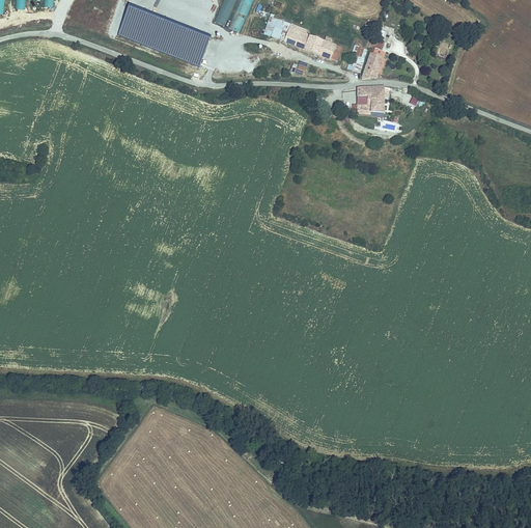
[(221,0),(215,20),(226,24),(234,0),(221,0)]
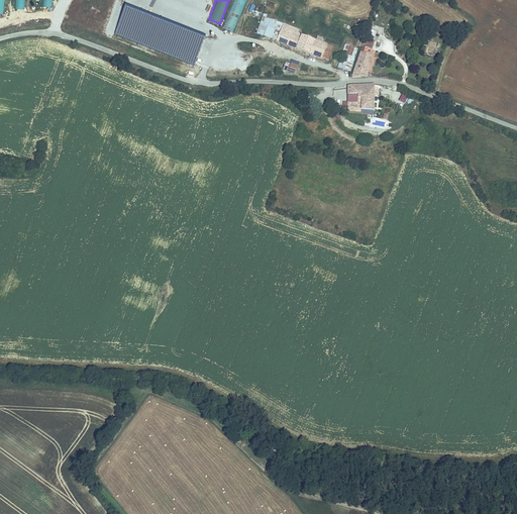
[(231,0),(223,25),(233,28),(242,0),(231,0)]
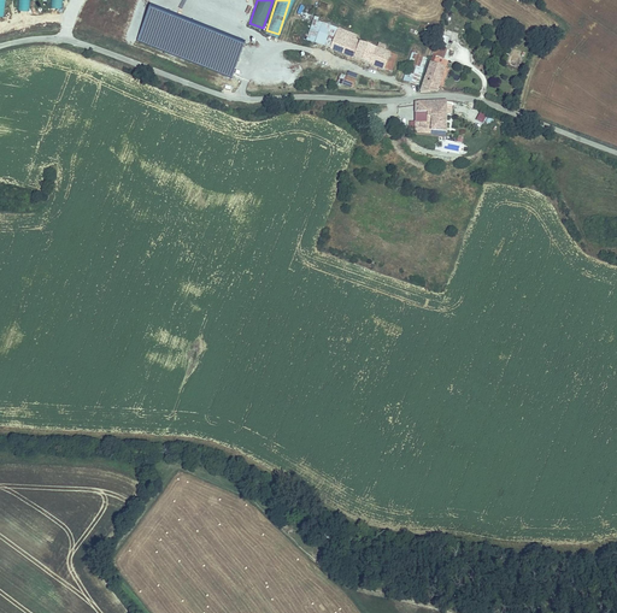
[(306,40),(323,46),(330,24),(315,19),(306,40)]
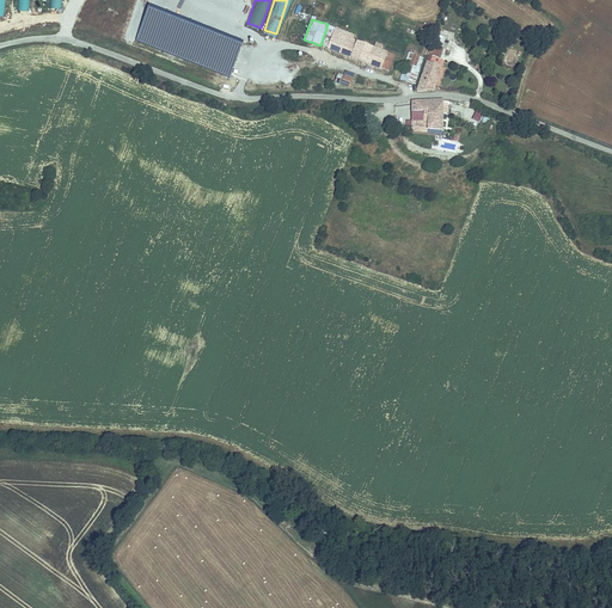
[(328,24),(320,45),(328,48),(332,35),(336,26),(328,24)]
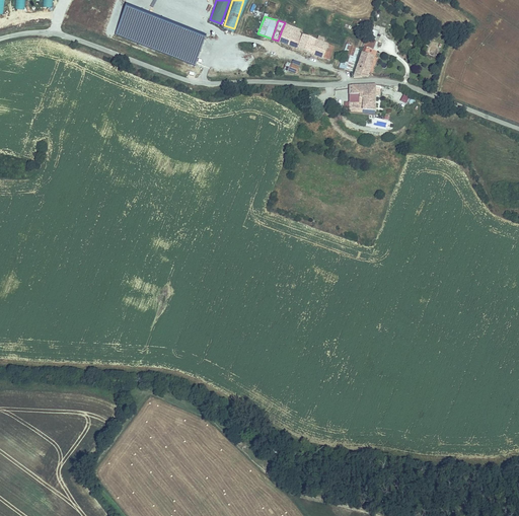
[(303,29),(285,22),(282,29),(289,31),(285,44),(298,48),(304,33),(302,32),(303,29)]
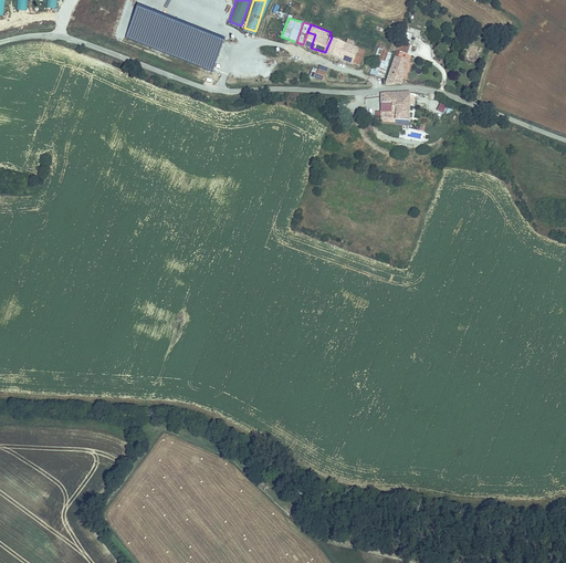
[(307,32),(303,44),(311,48),(315,34),(307,32)]
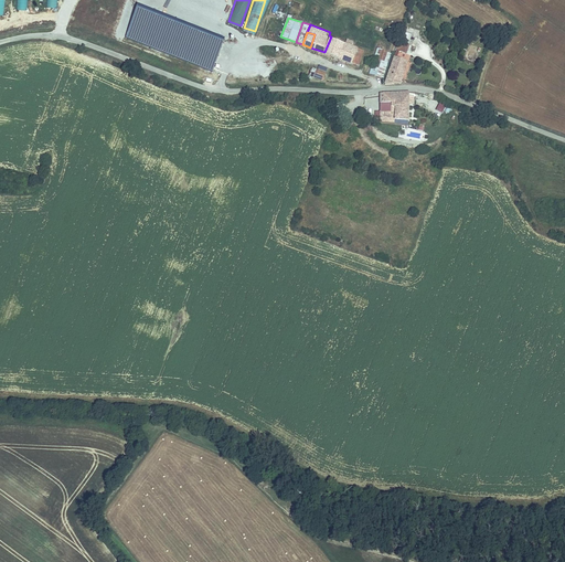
[(361,49),(331,36),(324,52),(355,64),(361,49)]
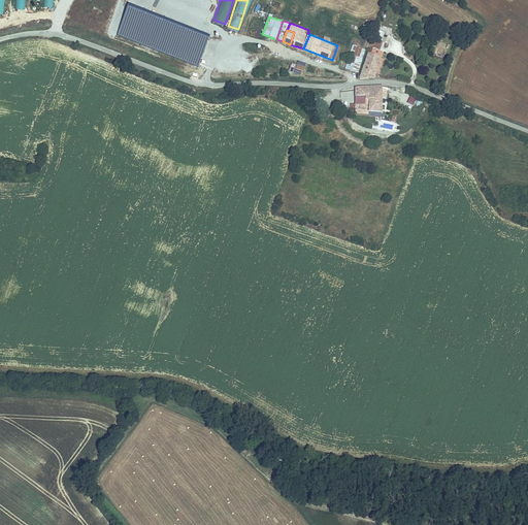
[(384,37),(373,34),(371,42),(370,43),(373,44),(376,45),(377,42),(382,43),(384,37)]
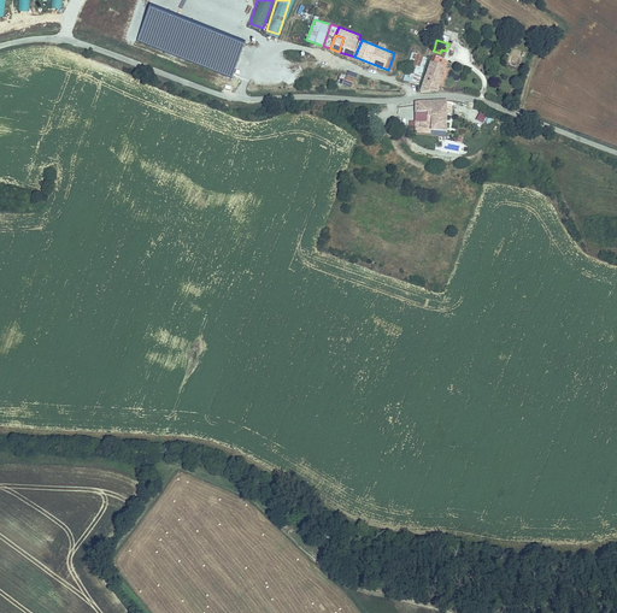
[(407,63),(422,66),(425,57),(411,52),(407,63)]
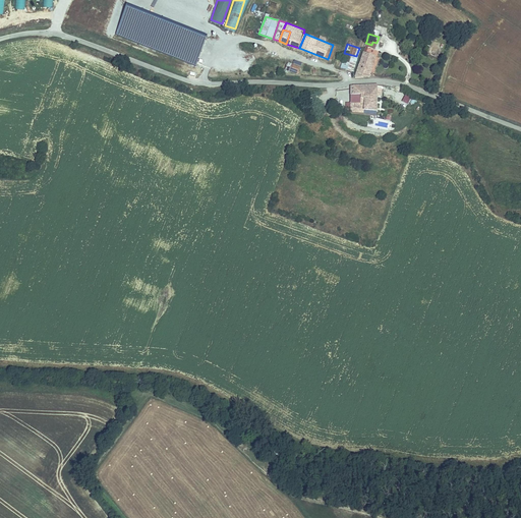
[(336,46),(333,45),(328,59),(331,60),(336,46)]
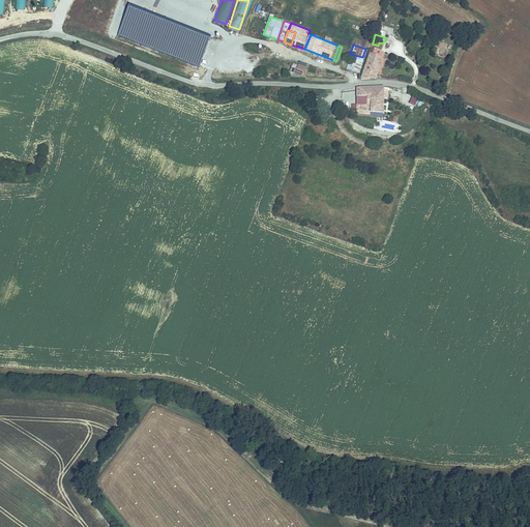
[(361,78),(375,77),(382,56),(370,51),(361,78)]
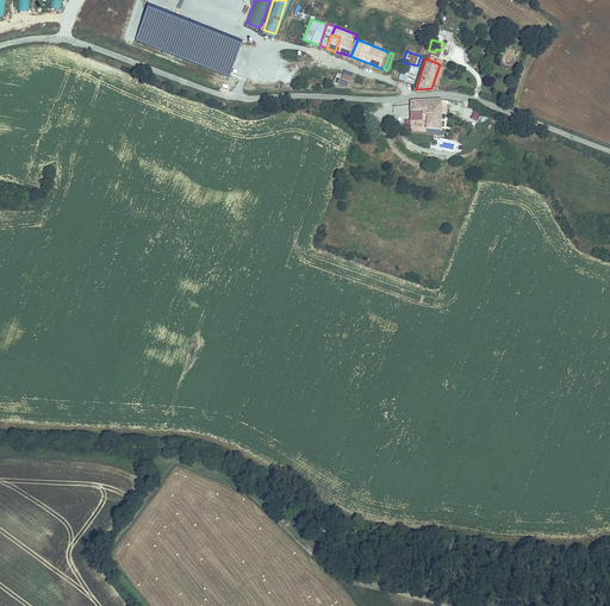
[(279,62),(279,77),(293,77),(293,62),(279,62)]
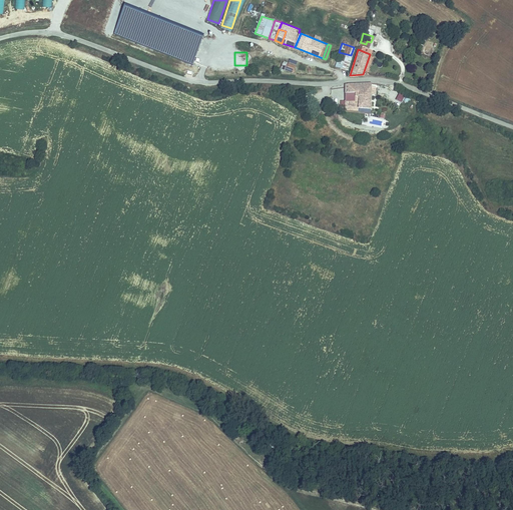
[(347,69),(351,55),(339,52),(335,66),(347,69)]
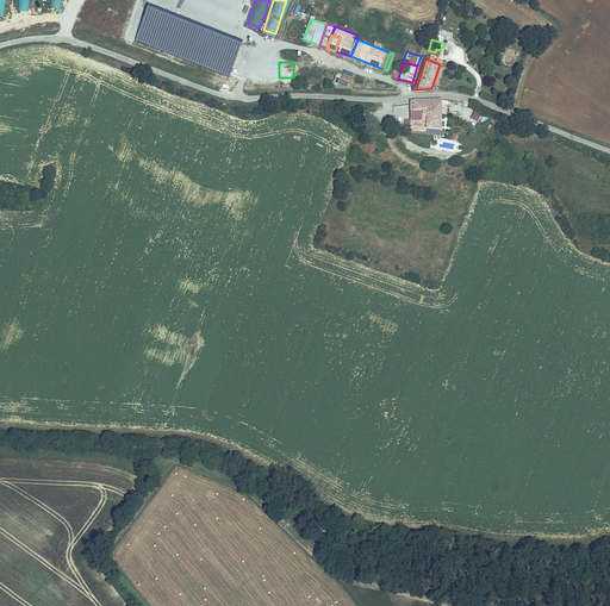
[(353,77),(338,70),(335,77),(349,85),(353,77)]
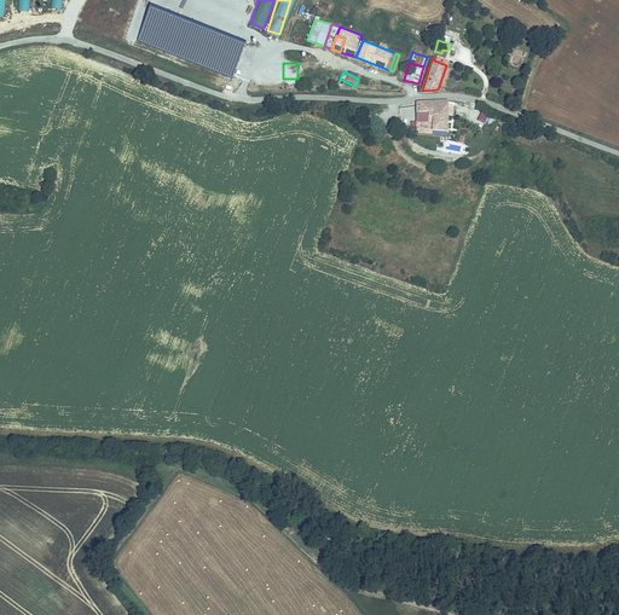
[(449,114),(450,99),(431,100),(429,111),(429,114),(449,114)]
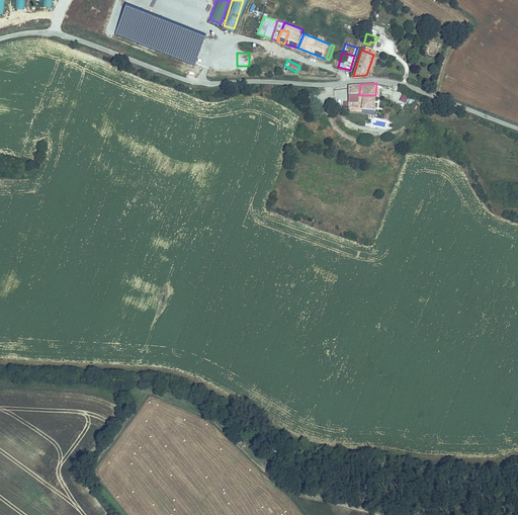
[(359,93),(360,84),(348,84),(348,93),(359,93)]
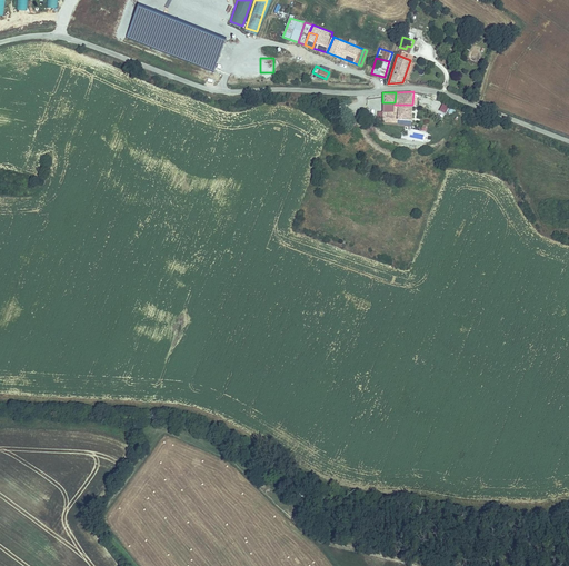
[(442,115),(450,103),(443,99),(436,110),(442,115)]
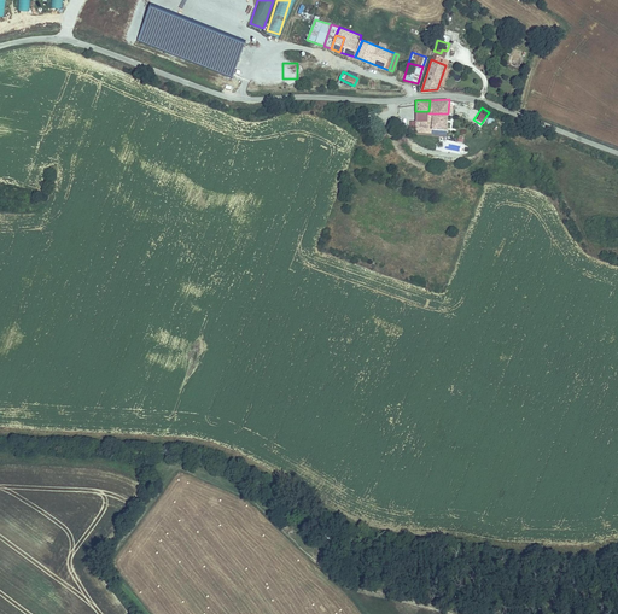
[(448,132),(448,113),(429,113),(429,111),(415,111),(415,129),(432,130),(448,132)]
